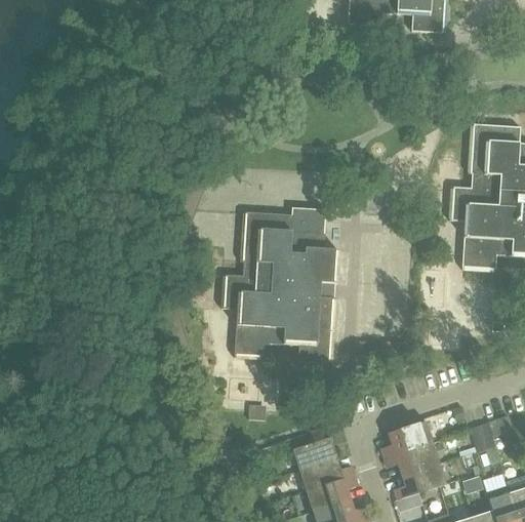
[(444,32),(446,0),(349,0),(348,26),(381,29),(382,12),(412,14),(411,30),(444,32)]
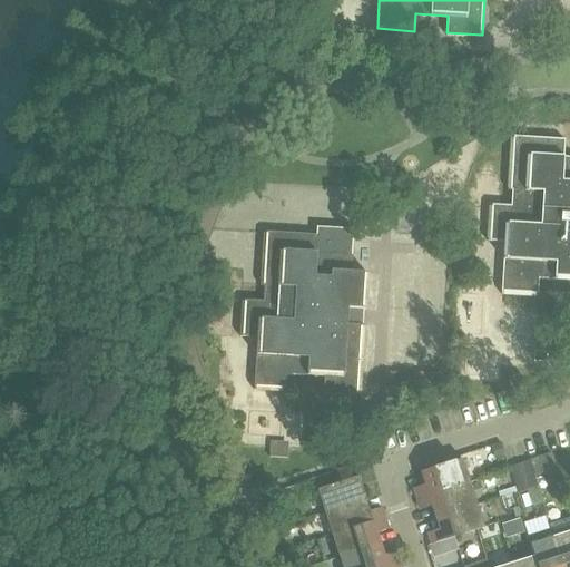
[(316,40),(330,40),(331,22),(317,21),(316,40)]
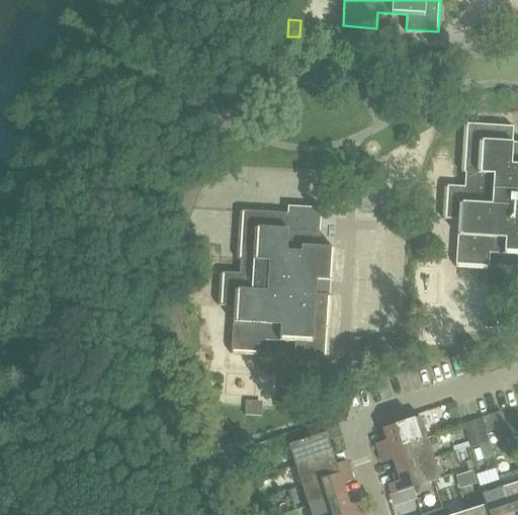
[(443,217),(458,218),(455,265),(489,267),(490,251),(517,252),(517,140),(512,141),(513,124),(464,121),(461,170),(465,171),(464,185),(444,183),(443,217)]
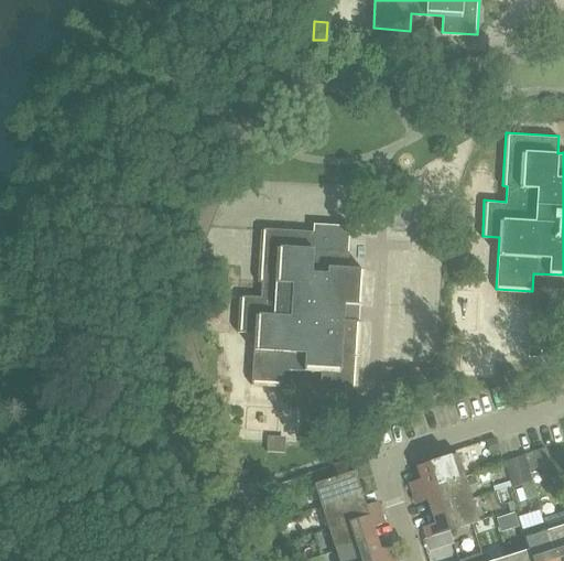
[(313,223),(313,230),(261,227),(258,280),(262,280),(261,295),(240,294),(237,330),(255,332),(251,383),(289,386),(290,368),(323,370),(322,387),(356,389),(360,320),(356,319),(357,303),(361,304),(364,268),(348,267),(349,249),(347,249),(349,225),(313,223)]
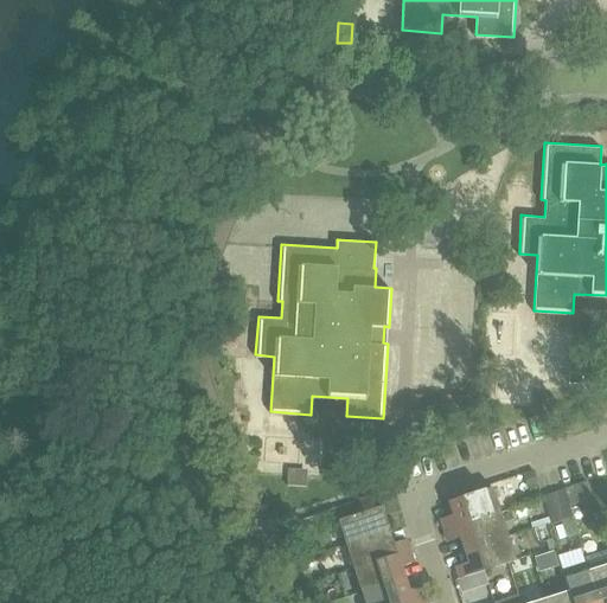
[(583,363),(569,363),(568,382),(582,383),(583,363)]
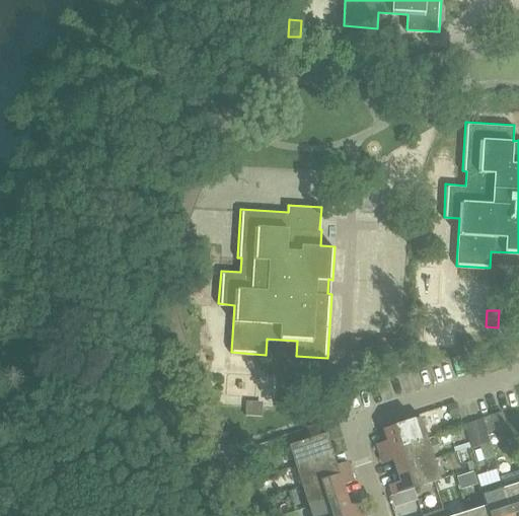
[(245,414),(262,415),(263,400),(246,398),(245,414)]
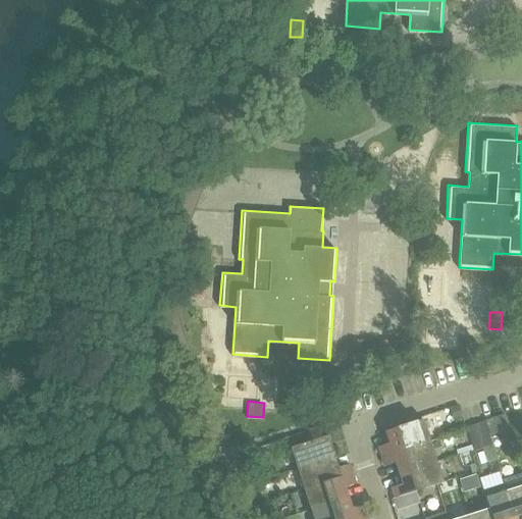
[(462,414),(459,403),(451,405),(455,416),(462,414)]
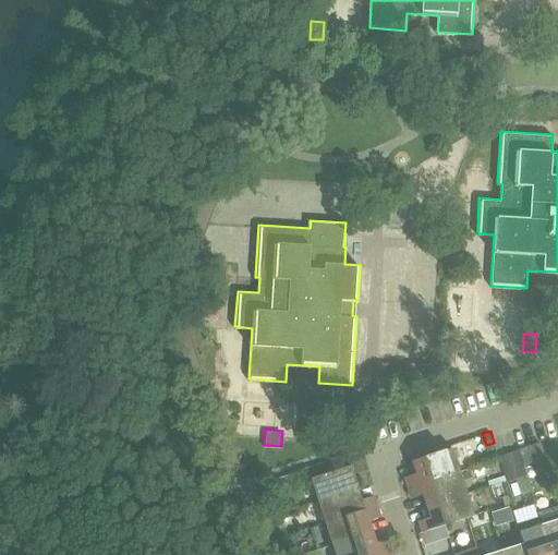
[(404,475),(408,486),(460,469),(452,447),(419,458),(423,470),(404,475)]
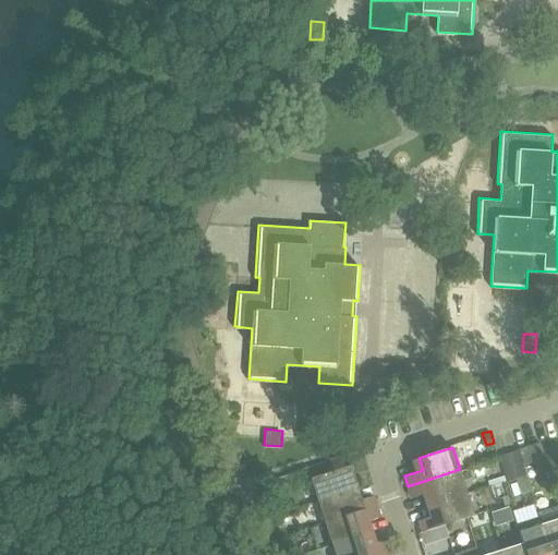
[(518,448),(507,451),(509,457),(507,457),(512,475),(525,471),(518,448)]
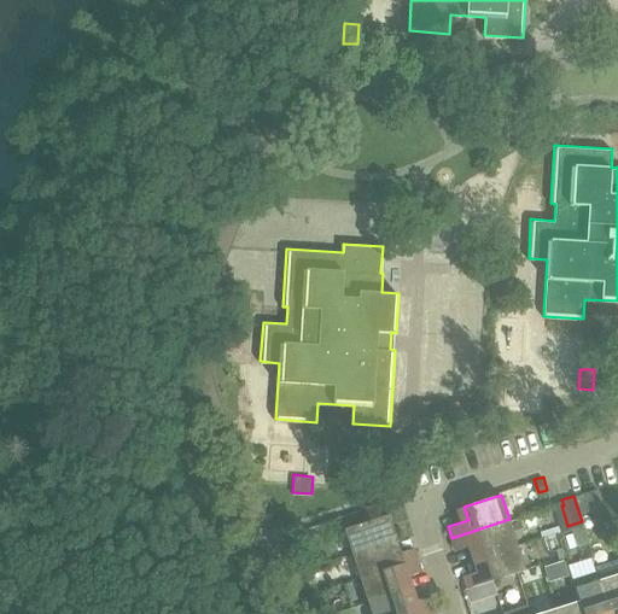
[(353,553),(389,541),(396,538),(388,513),(380,515),(377,503),(366,507),(369,520),(344,528),(353,553)]
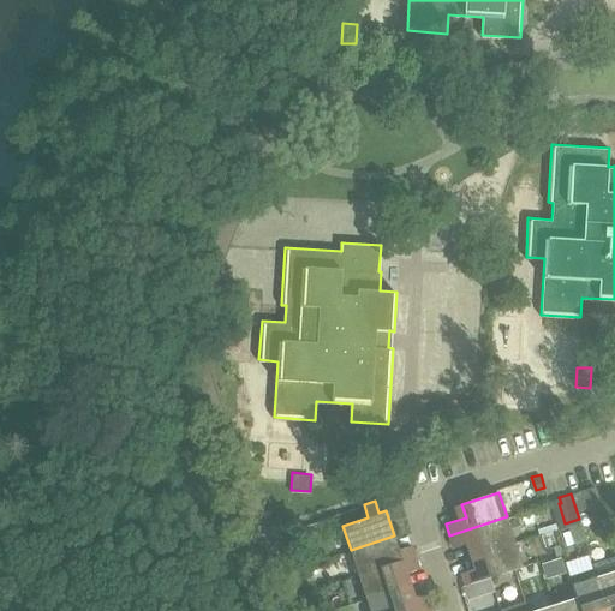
[(514,540),(507,516),(449,535),(453,546),(473,540),(477,552),(514,540)]
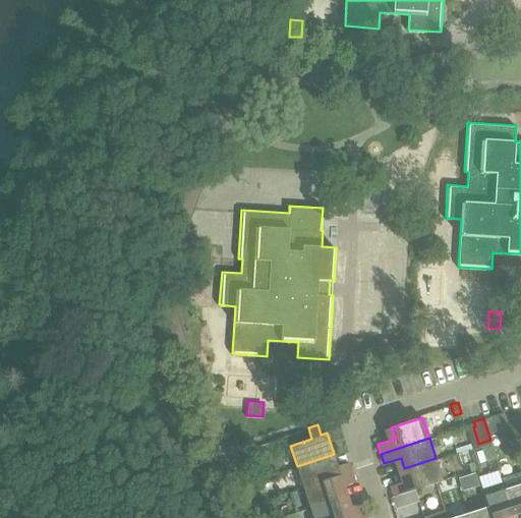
[(334,454),(328,456),(297,466),(303,486),(351,471),(348,461),(337,465),(334,454)]
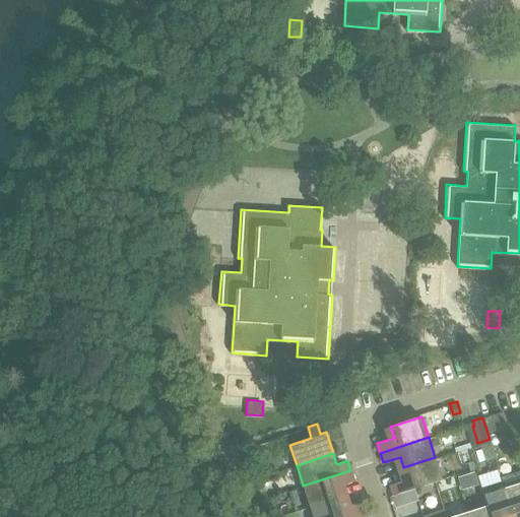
[(435,457),(403,467),(407,478),(390,483),(394,494),(442,478),(435,457)]
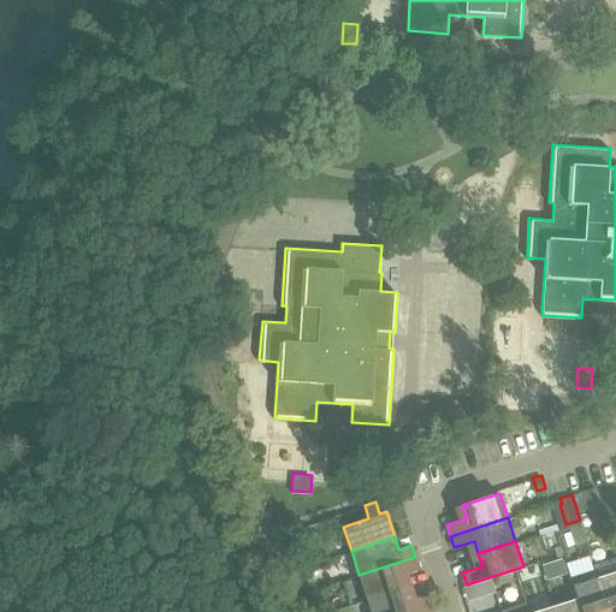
[(307,546),(296,550),(301,565),(312,560),(307,546)]
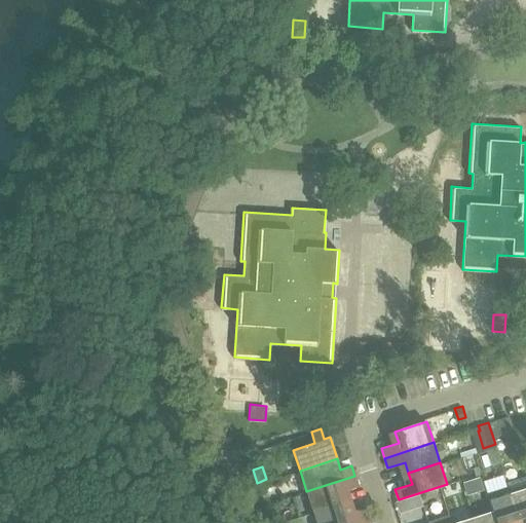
[(354,476),(306,491),(313,512),(344,501),(350,499),(347,489),(358,485),(354,476)]
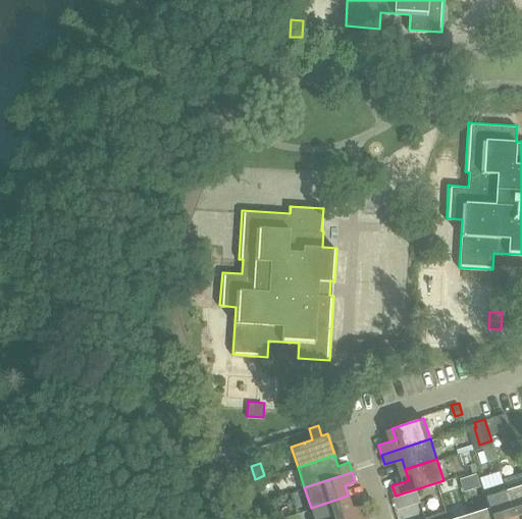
[(481,483),(489,507),(493,518),(516,518),(507,489),(503,476),(481,483)]
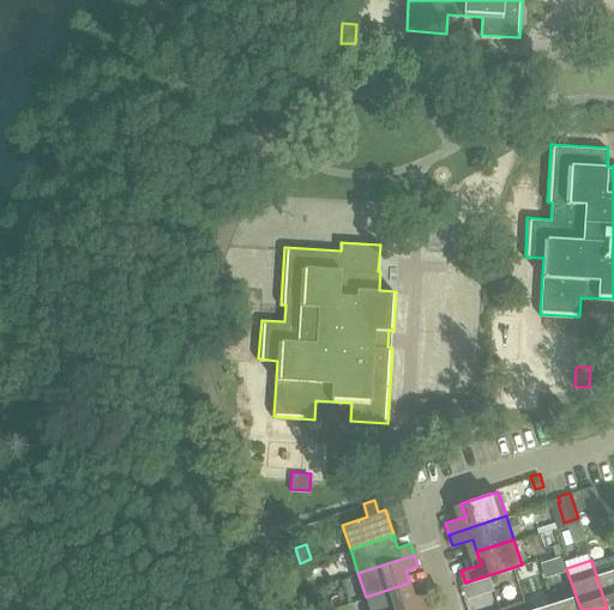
[(613,609),(613,568),(596,575),(607,609),(613,609)]
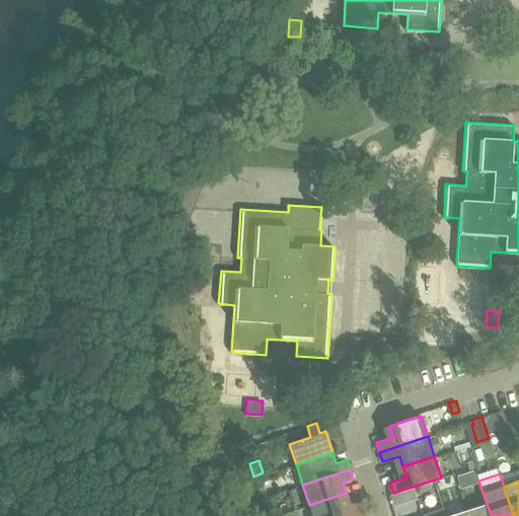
[(346,493),(340,495),(309,505),(312,515),(343,515),(363,510),(360,500),(350,504),(346,493)]
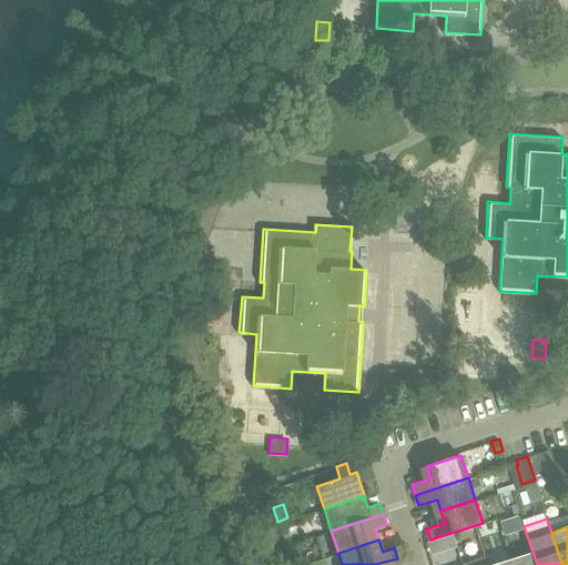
[(537,564),(533,552),(510,558),(513,564),(537,564)]
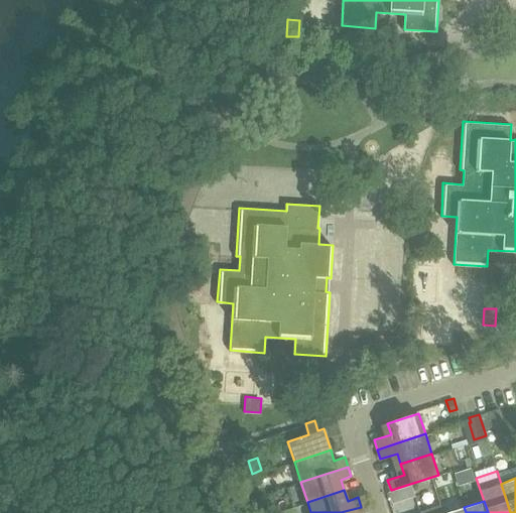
[(420,510),(420,512),(443,512),(440,503),(420,510)]
